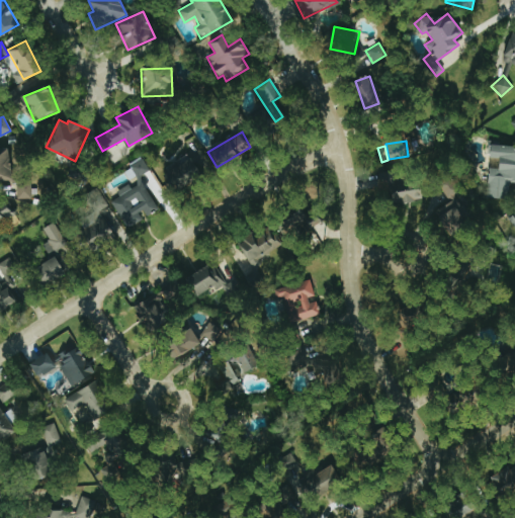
[(486,197),(506,198),(507,182),(514,183),(514,147),(487,146),(486,157),(499,158),(499,169),(488,168),(486,197)]
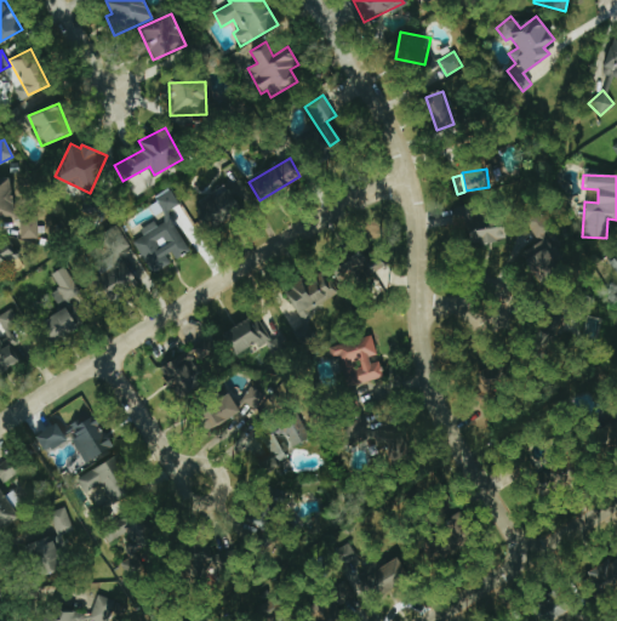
[(10,178),(0,180),(0,218),(15,217),(10,178)]
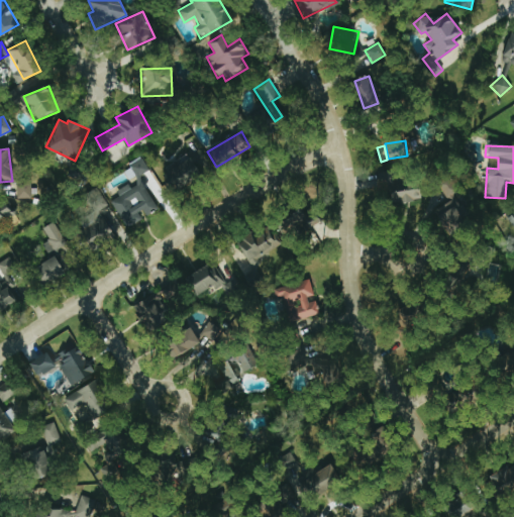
[(201,172),(187,152),(161,172),(175,190),(201,172)]
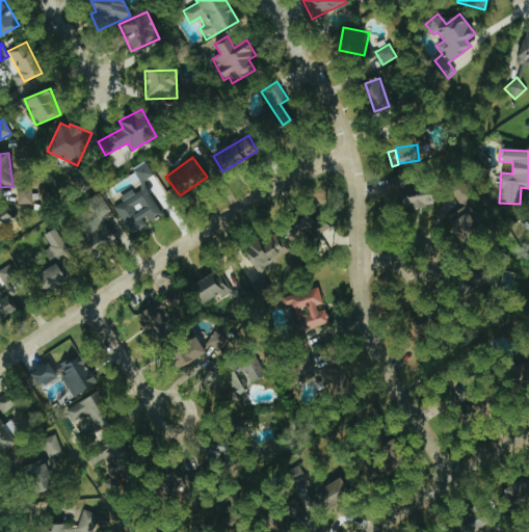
[(112,207),(129,236),(148,224),(147,222),(161,215),(141,182),(153,176),(144,163),(131,171),(136,181),(132,184),(135,190),(132,192),(131,189),(118,196),(122,202),(112,207)]
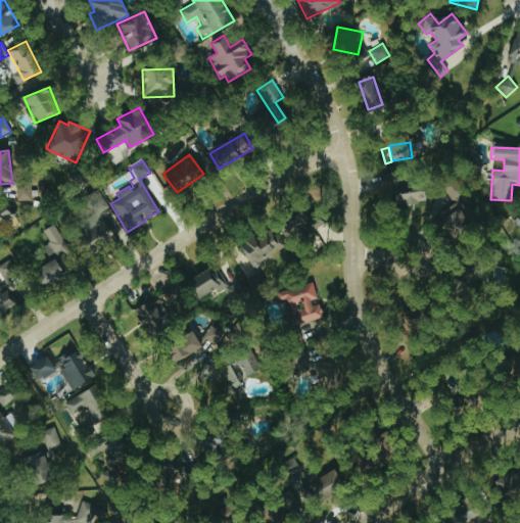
[(33,201),(34,184),(15,183),(15,200),(33,201)]
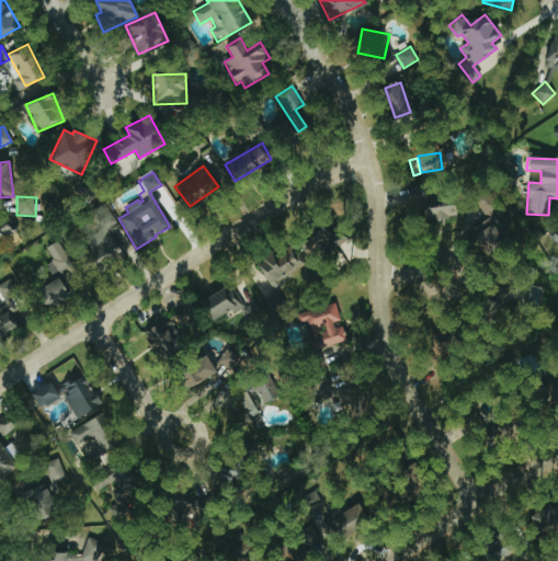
[(455,219),(456,197),(425,196),(425,218),(455,219)]
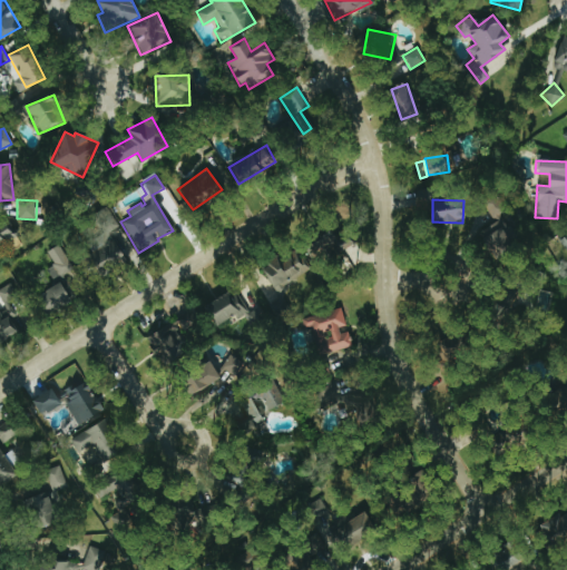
[(526,237),(509,213),(478,235),(495,259),(526,237)]
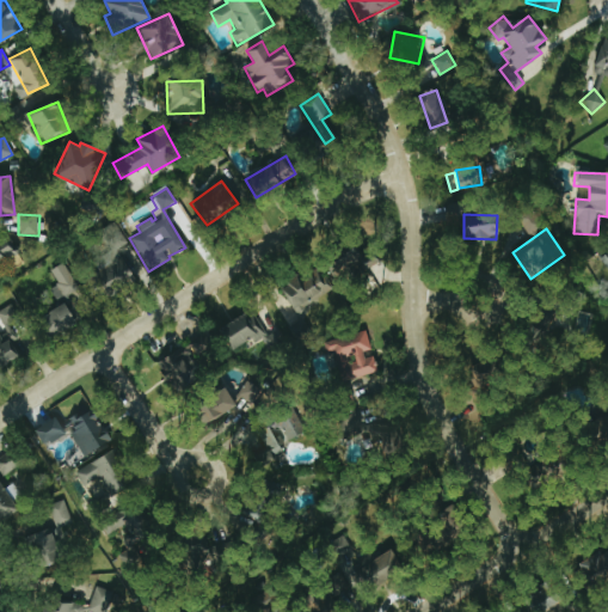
[(0,265),(16,257),(5,238),(0,240),(0,265)]
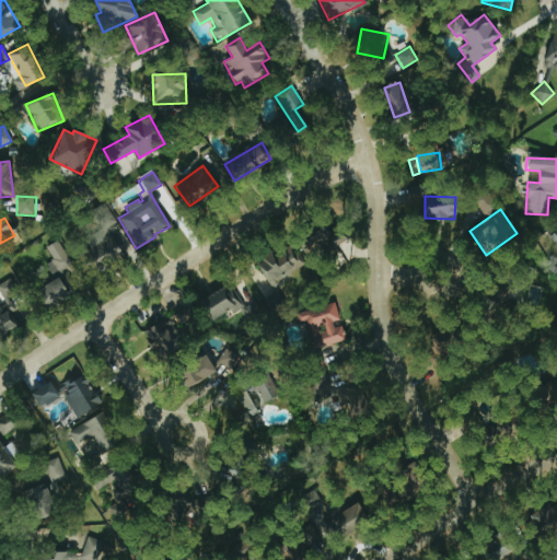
[(343,238),(334,221),(311,233),(314,240),(301,246),(309,260),(335,246),(334,243),(343,238)]
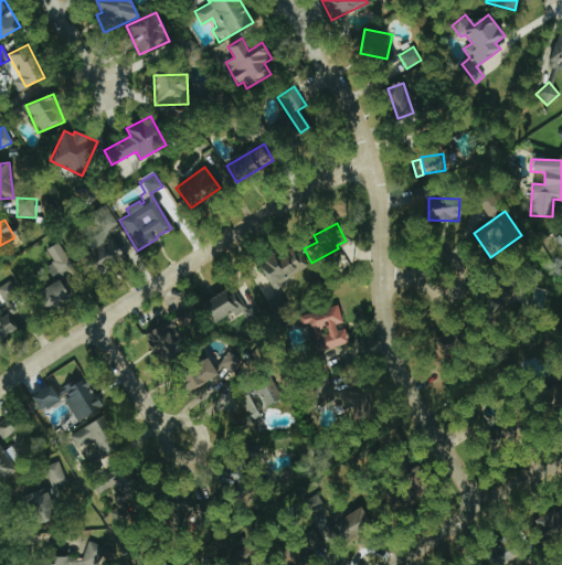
[(122,256),(116,237),(91,244),(95,263),(122,256)]
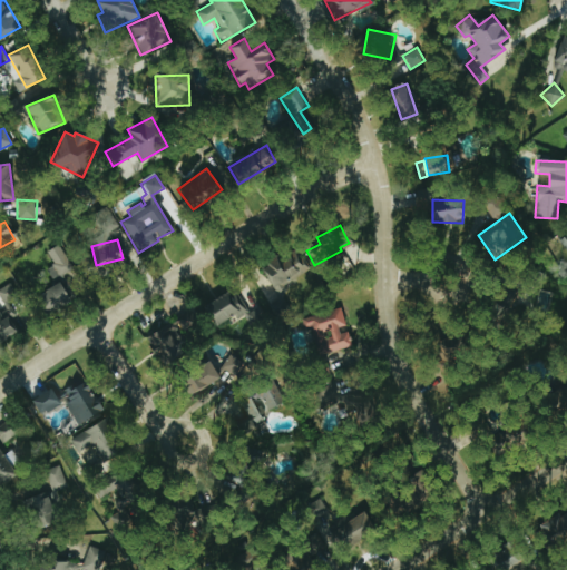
[(71,269),(59,244),(46,252),(54,265),(46,269),(51,281),(71,269)]
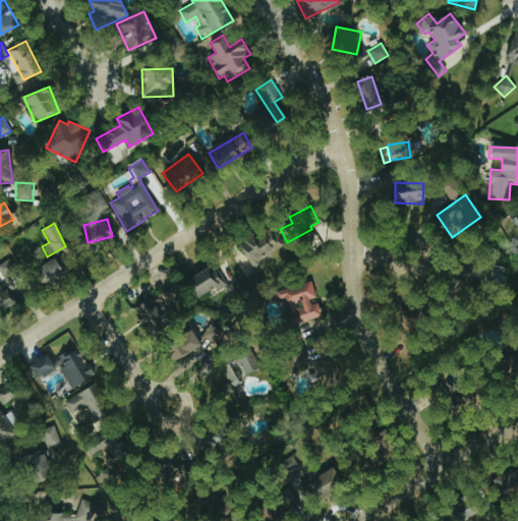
[(250,270),(262,266),(259,257),(280,249),(273,230),(240,243),(250,270)]
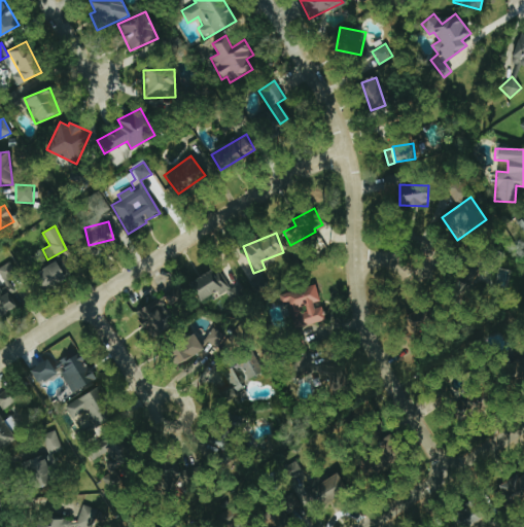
[(65,275),(54,260),(35,275),(47,289),(65,275)]
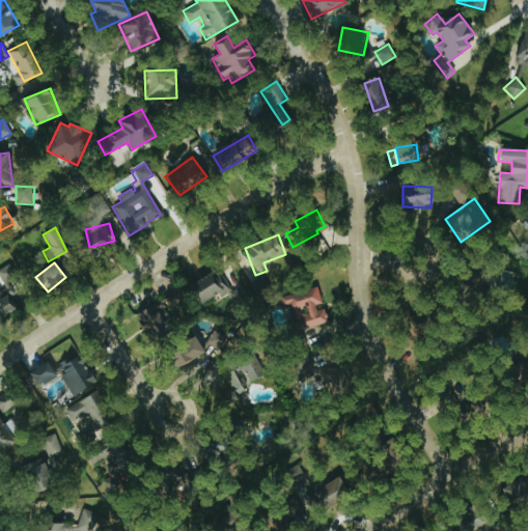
[(0,278),(3,286),(17,281),(9,264),(0,268),(0,278)]
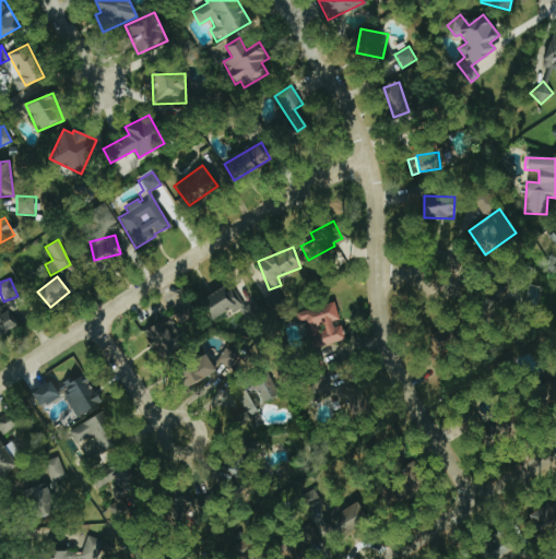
[(226,284),(199,301),(213,321),(239,305),(226,284)]
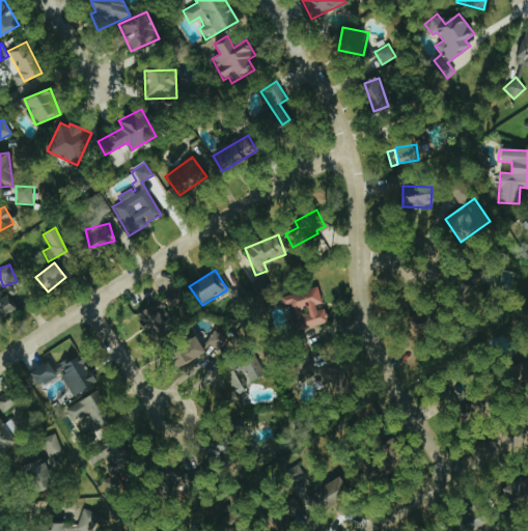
[(308,328),(328,323),(323,306),(317,286),(282,297),(287,313),(303,309),(308,328)]
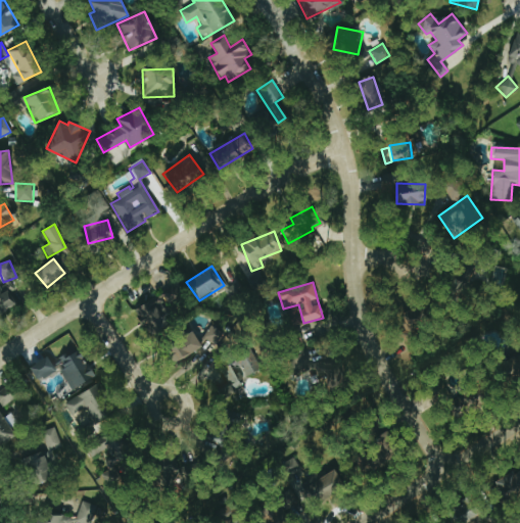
[(0,315),(15,306),(3,283),(0,284),(0,315)]
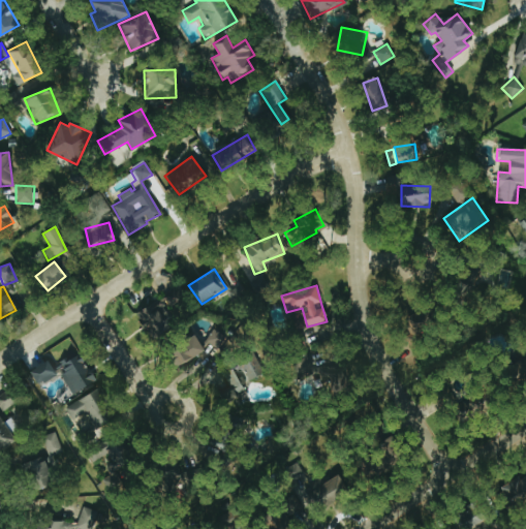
[(233,302),(243,297),(238,286),(227,291),(233,302)]
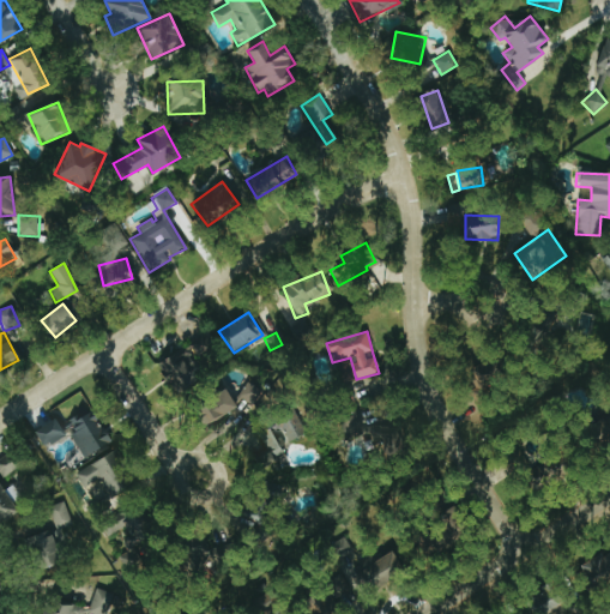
[(219,365),(213,337),(192,342),(198,368),(219,365)]
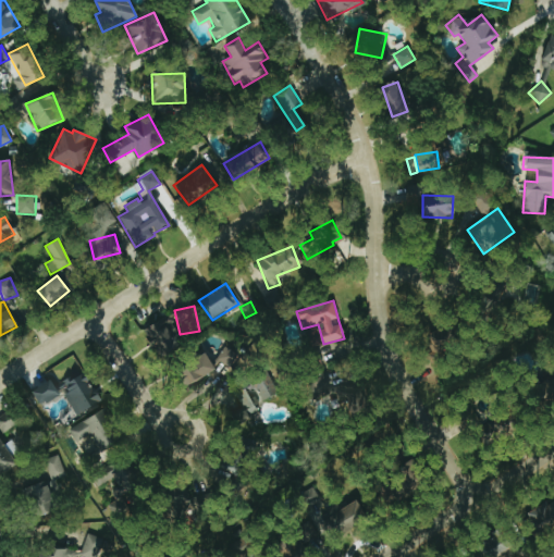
[(180,350),(173,332),(149,341),(157,359),(180,350)]
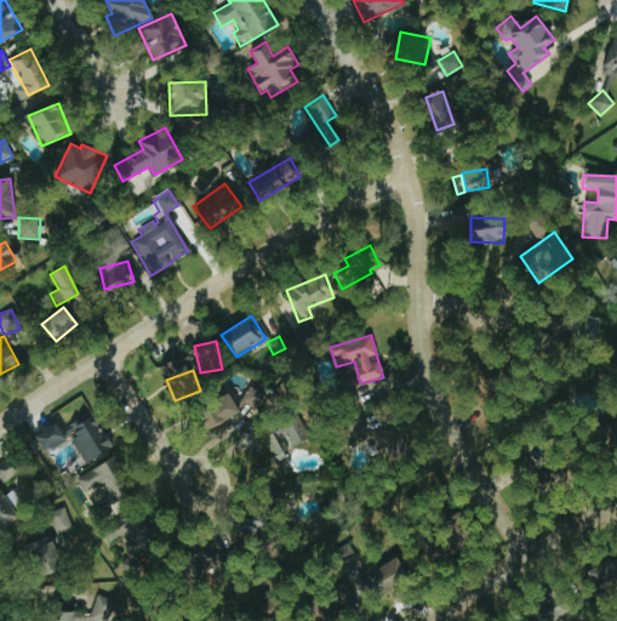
[(257,417),(251,408),(261,403),(258,398),(255,399),(250,391),(204,415),(212,429),(227,422),(230,429),(257,417)]
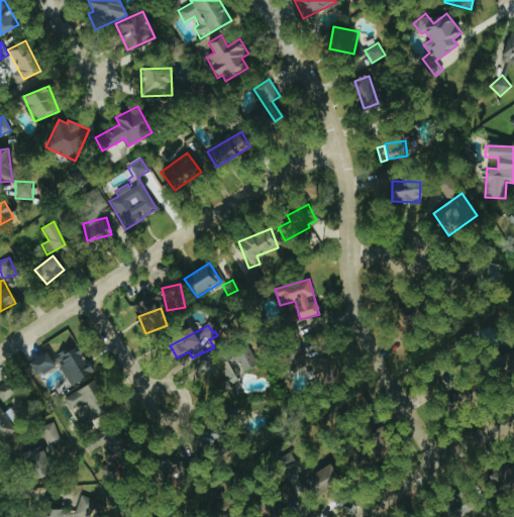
[(58,355),(69,385),(92,376),(82,346),(58,355)]
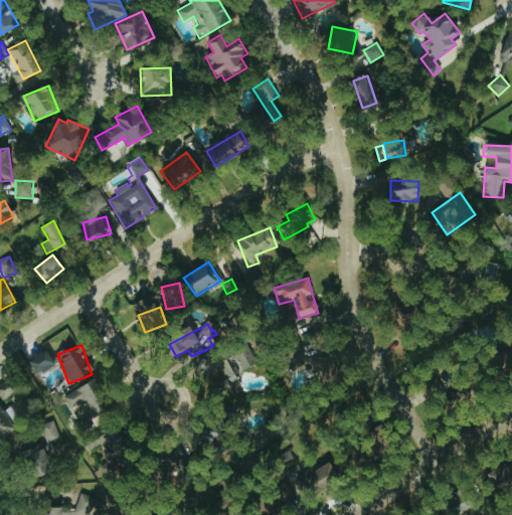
[(292,369),(306,360),(297,345),(283,353),(292,369)]
